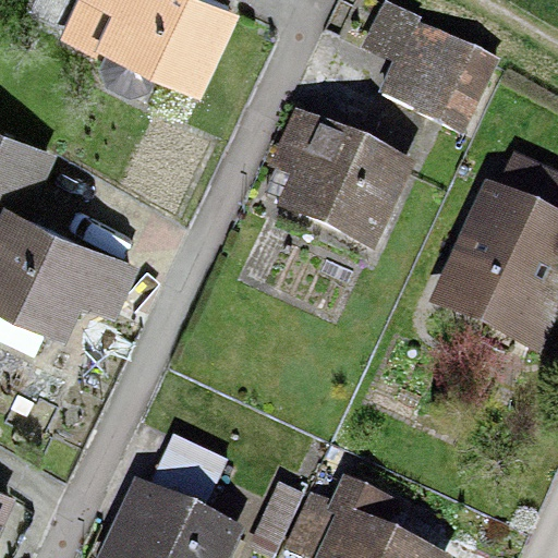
[(226,2),(221,0),(95,0),(83,34),(196,79),(226,2)]
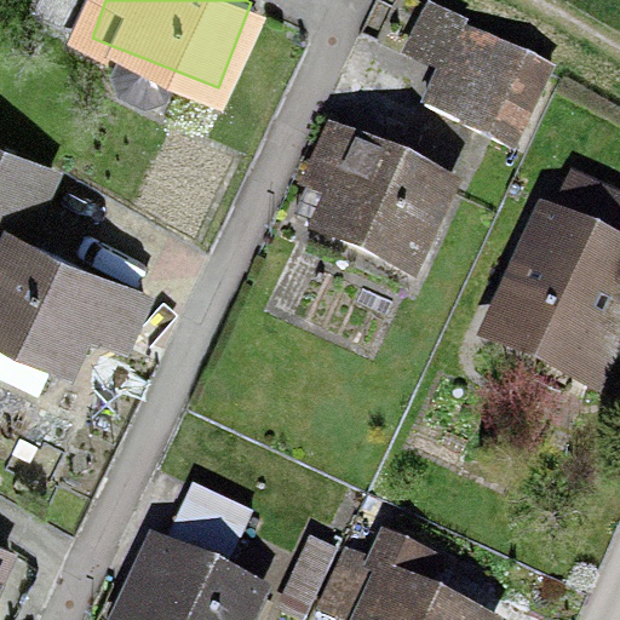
[(561,72),(429,13),(406,68),(435,80),(418,119),(520,162),(561,72)]
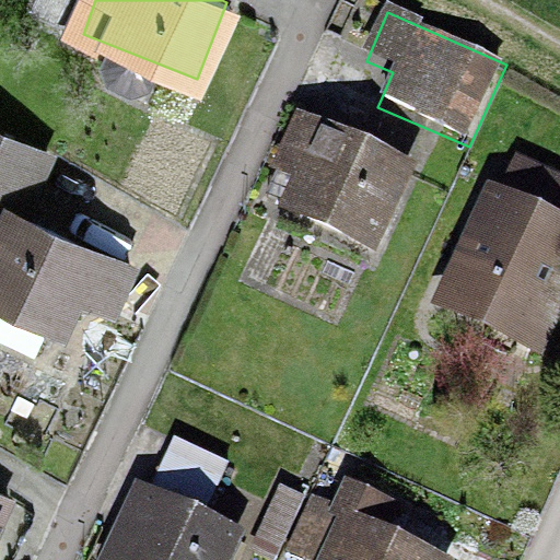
[(49,146),(0,123),(0,198),(13,205),(0,233),(0,289),(63,317),(78,284),(115,301),(131,263),(20,213),(49,146)]
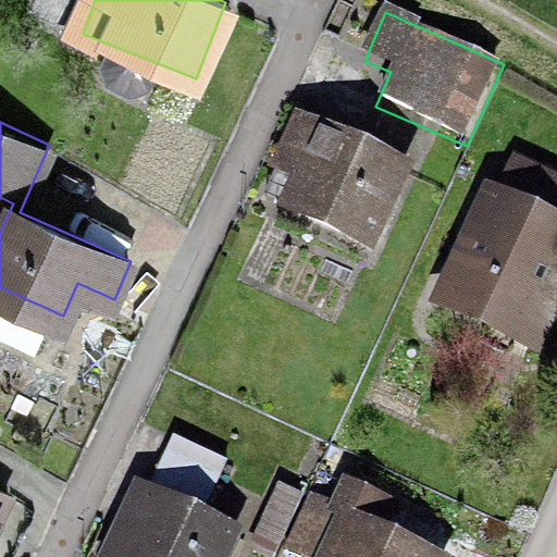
[(403,182),(304,138),(283,185),(296,192),(284,218),(370,256),(403,182)]
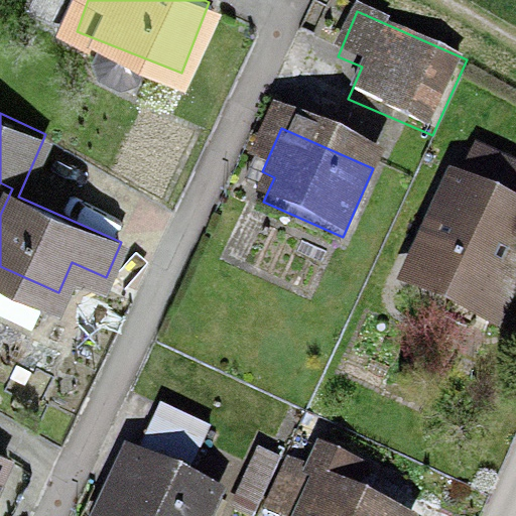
[(472,185),(461,180),(418,274),(511,315),(515,302),(515,172),(484,158),(472,185)]
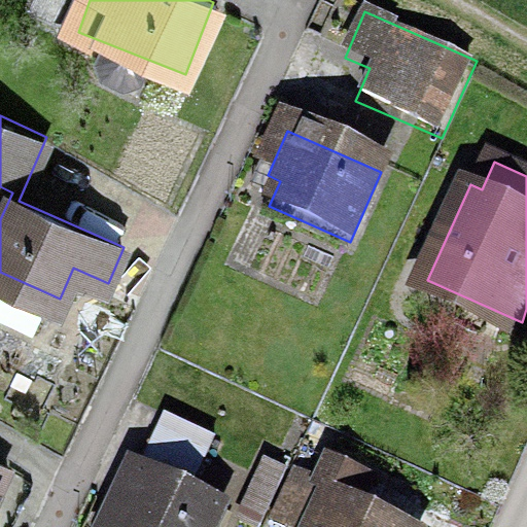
[(216,433),(163,412),(145,456),(198,478),(216,433)]
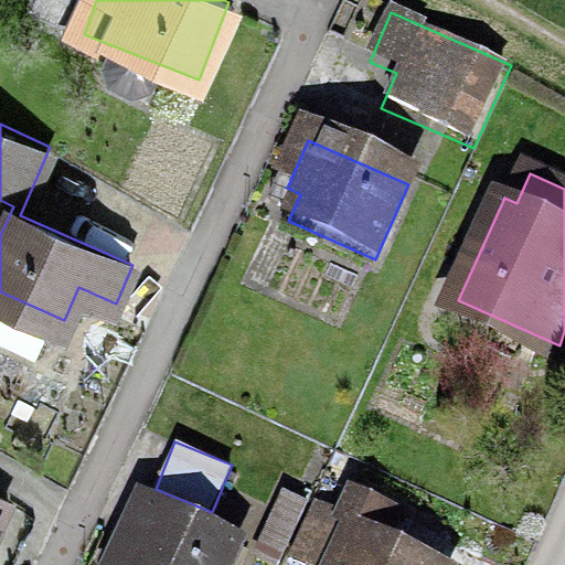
[(395,502),(349,480),(307,564),(456,564),(458,563),(383,526),(395,502)]
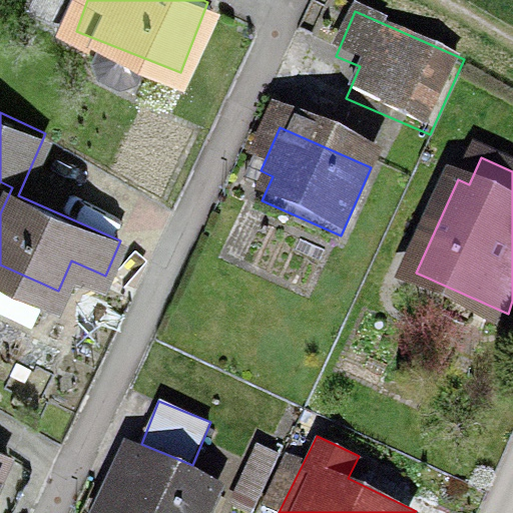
[(211,512),(218,499),(142,464),(119,512),(211,512)]
